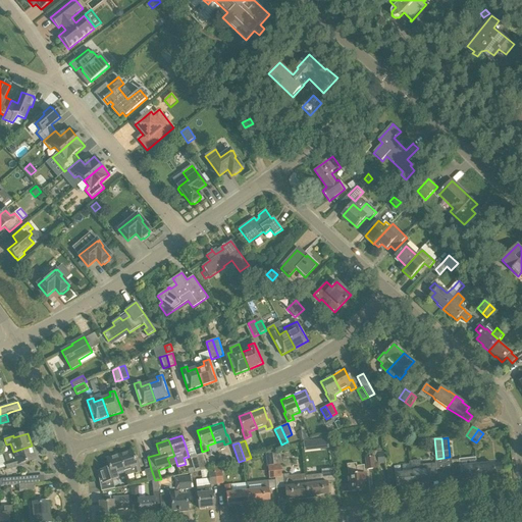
[(21,464),(36,460),(32,446),(13,452),(2,455),(6,470),(13,468),(22,465),(21,464)]
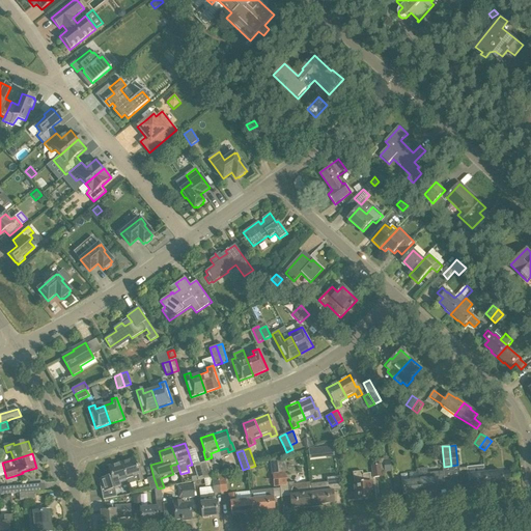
[(383,457),(383,459),(384,473),(391,472),(391,460),(388,460),(388,457),(383,457)]
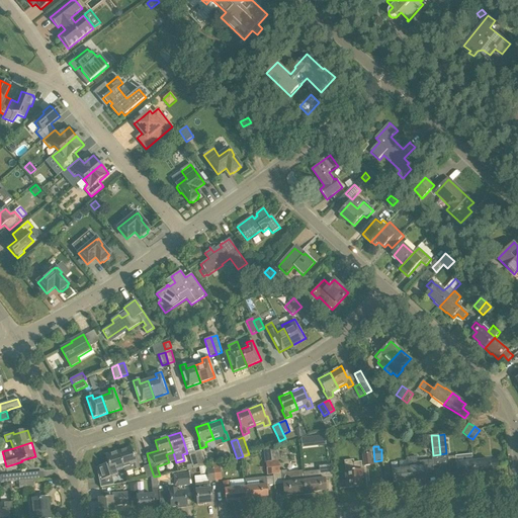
[(137,459),(135,460),(131,447),(118,451),(123,468),(125,472),(140,468),(137,459)]
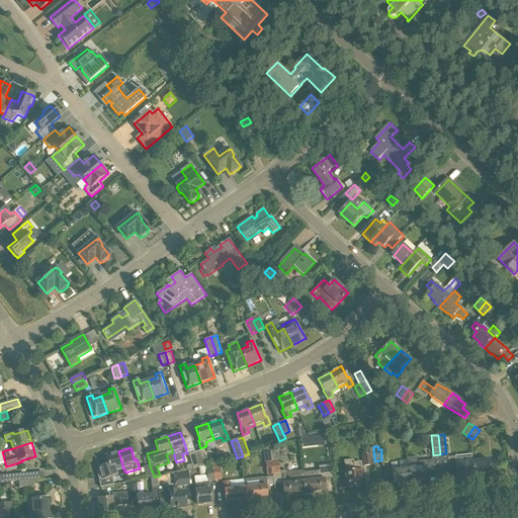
[(362,454),(363,465),(372,465),(372,461),(374,461),(373,448),(369,448),(369,453),(362,454)]
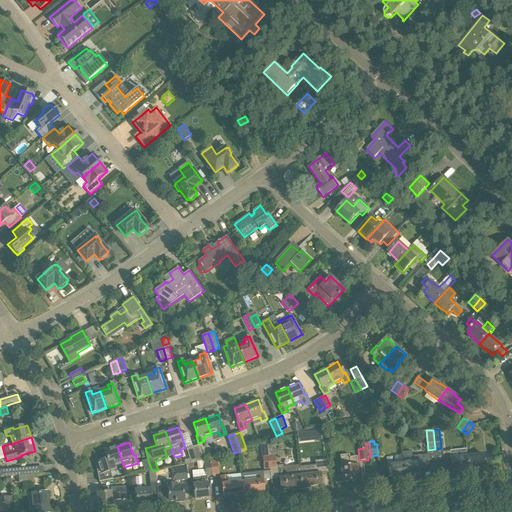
[(197,462),(204,461),(199,445),(193,447),(197,462)]
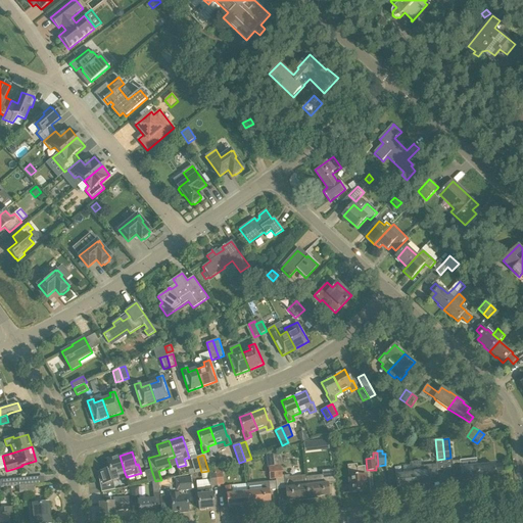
[(273,455),(267,455),(270,480),(276,479),(275,467),(274,458),(273,455)]
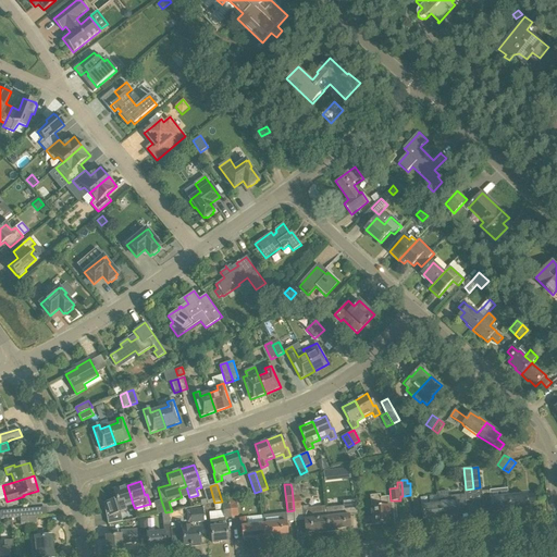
[(133,504),(127,485),(114,490),(118,500),(112,502),(112,500),(104,503),(106,507),(104,507),(109,524),(123,521),(121,512),(127,511),(125,506),(133,504)]
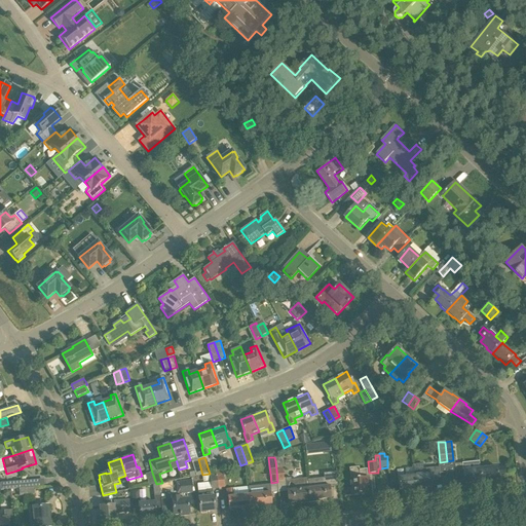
[(196,476),(202,475),(198,459),(196,460),(192,461),(196,476)]
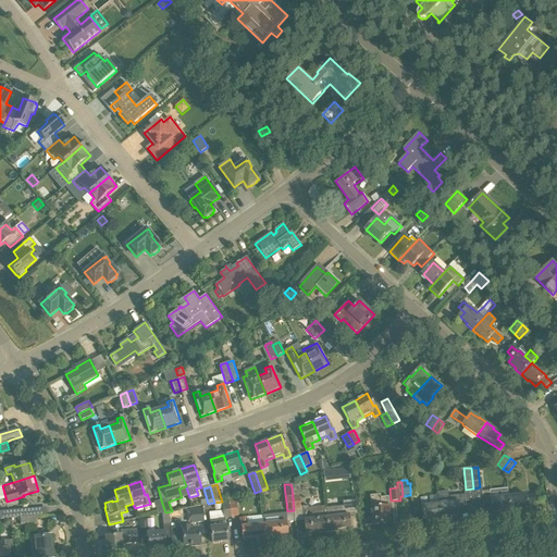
[(502,514),(510,512),(509,497),(491,499),(490,491),(482,492),(483,507),(491,507),(492,512),(500,511),(502,514)]
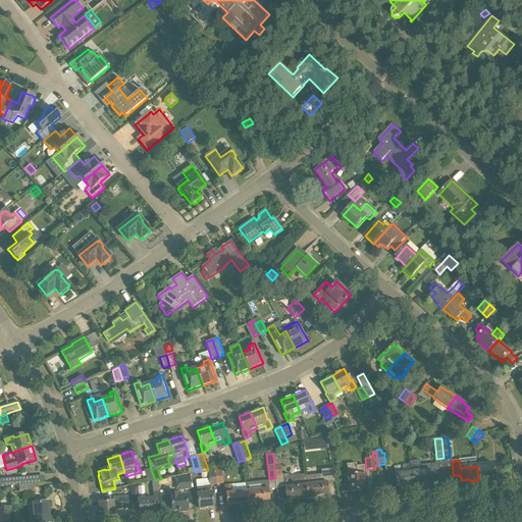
[(436,470),(430,471),(430,470),(421,471),(420,465),(420,461),(410,461),(411,465),(414,487),(422,486),(422,484),(430,483),(430,478),(437,477),(436,470)]
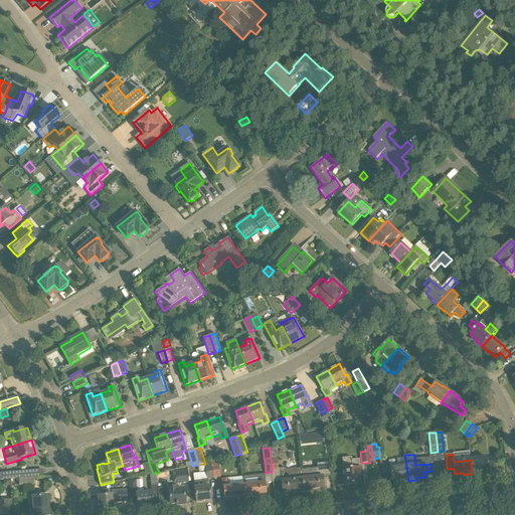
[(359,460),(352,461),(351,458),(343,459),(344,476),(345,486),(359,484),(358,475),(360,475),(359,460)]
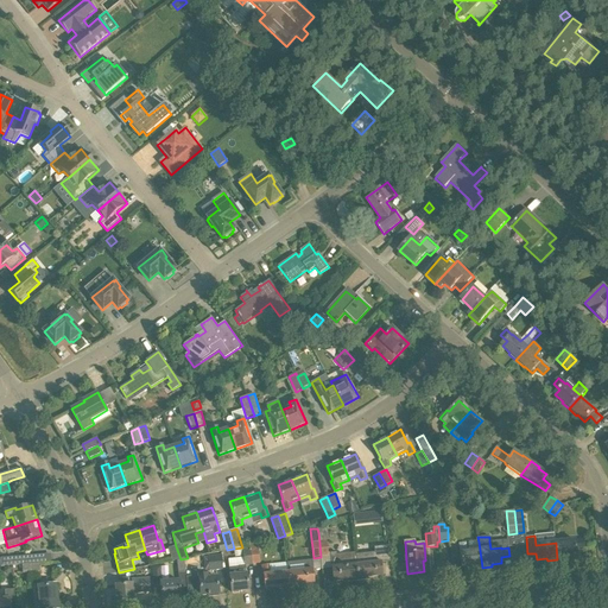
[(584,540),(575,540),(556,543),(557,559),(567,558),(567,557),(577,556),(576,549),(584,548),(584,540)]
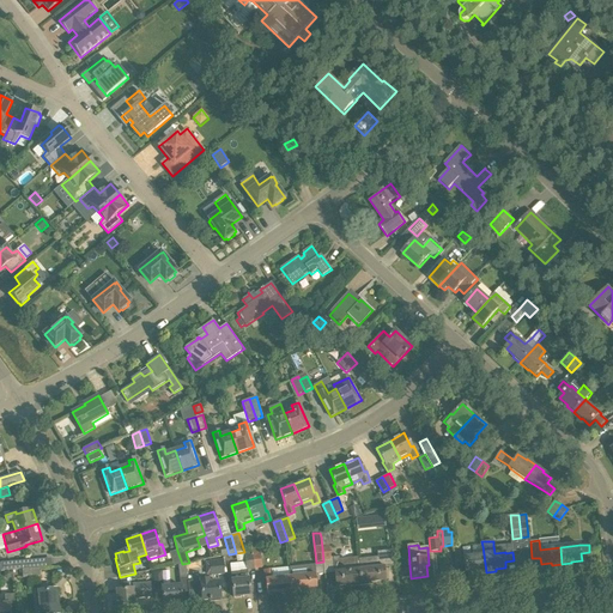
[(483,546),(473,547),(473,553),(463,554),(463,558),(455,558),(456,566),(465,565),(466,572),(475,571),(475,572),(486,572),(483,546)]
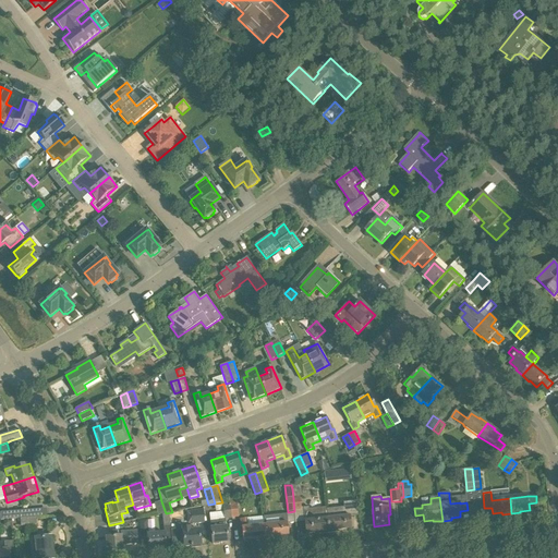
[(230,500),(231,519),(239,518),(237,499),(230,500)]
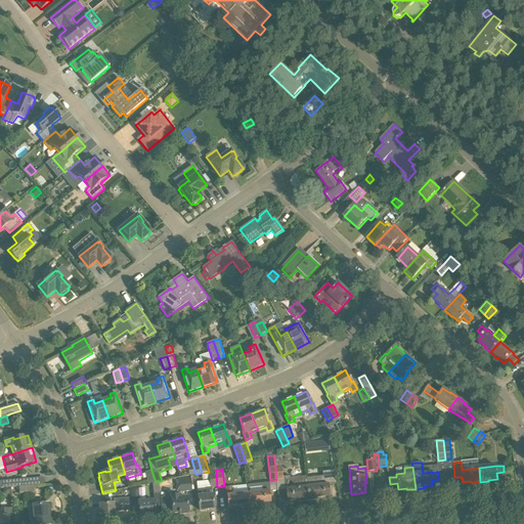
[(213,494),(212,495),(211,487),(217,487),(216,470),(209,472),(210,481),(197,482),(200,511),(215,509),(213,494)]
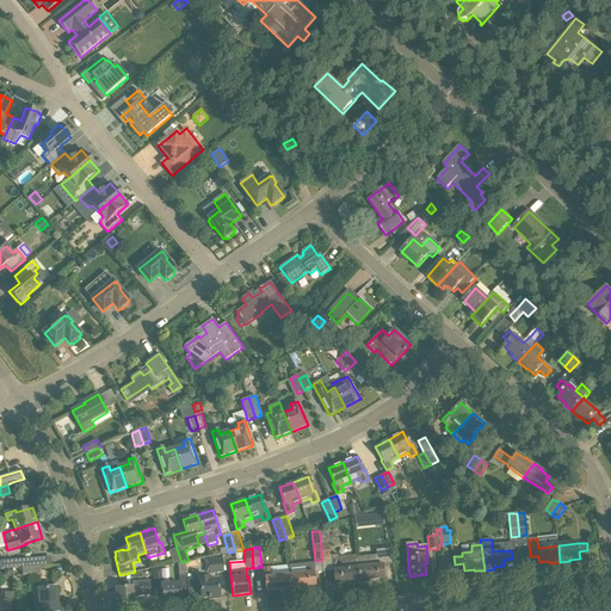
[(392,548),(376,550),(377,555),(357,557),(359,584),(370,582),(370,581),(384,579),(383,566),(394,565),(392,548)]
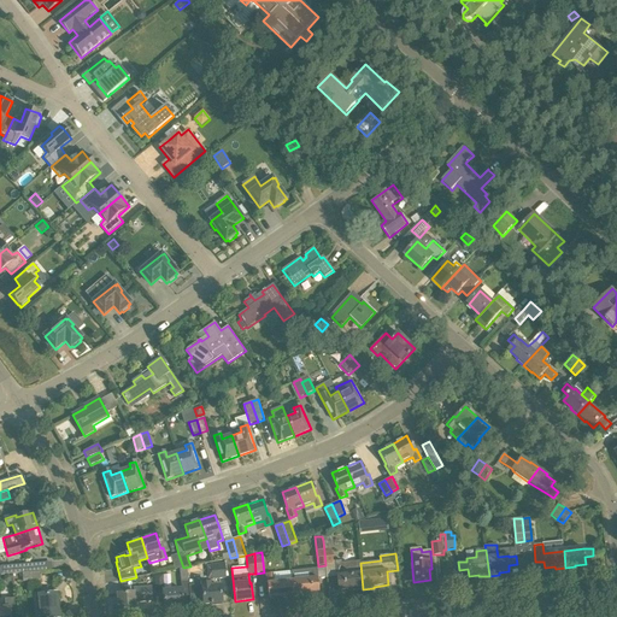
[(178,554),(171,557),(175,570),(180,569),(183,568),(178,554)]
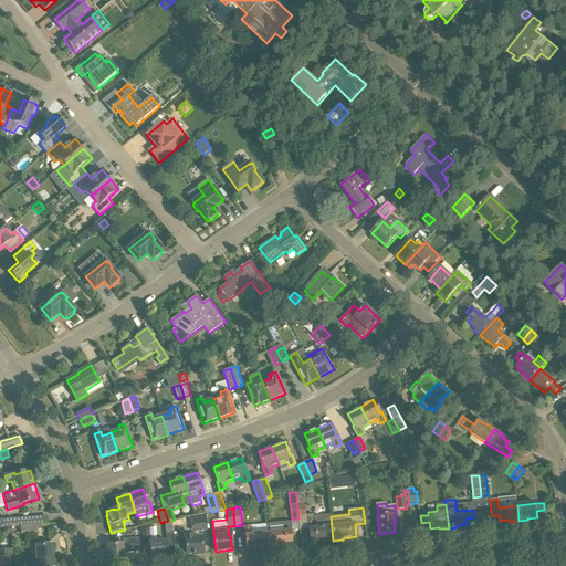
[(314,514),(307,515),(308,528),(311,542),(324,540),(324,542),(333,541),(331,516),(331,515),(314,516),(314,514)]
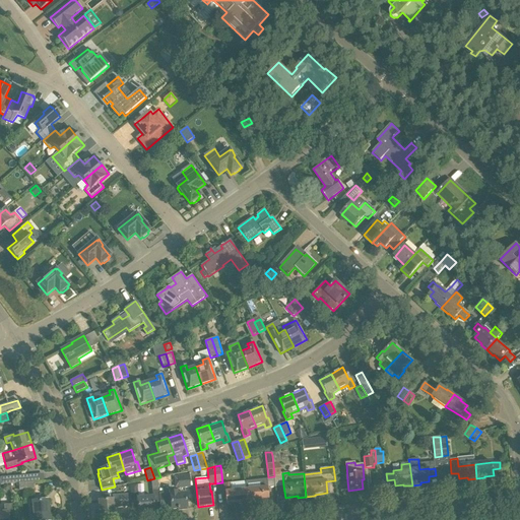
[(33,474),(1,477),(0,478),(0,482),(0,484),(18,483),(34,481),(33,474)]
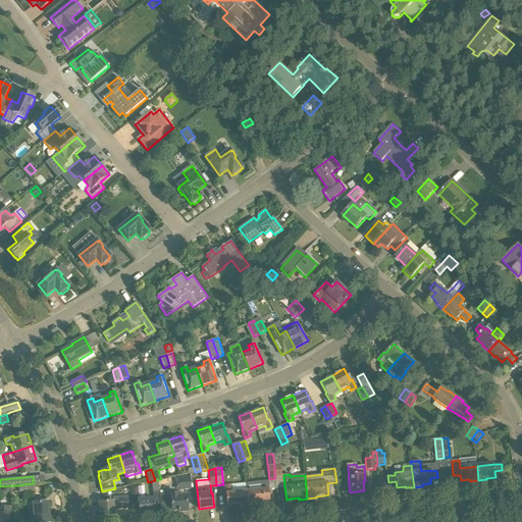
[(191,476),(178,477),(179,490),(192,489),(191,476)]
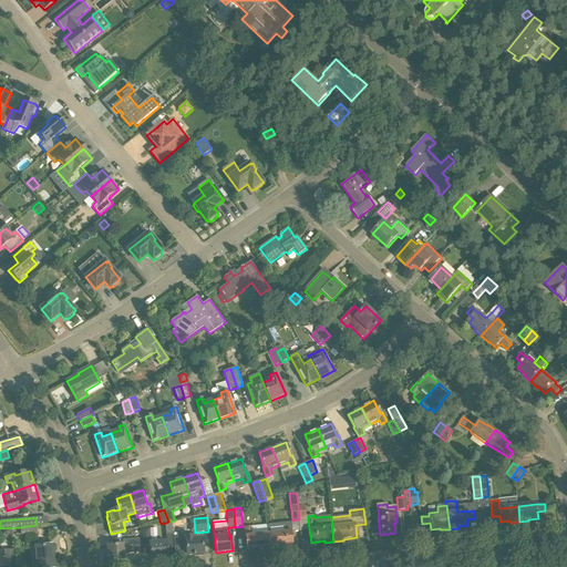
[(291,523),(284,524),(285,532),(284,532),(270,534),(269,534),(270,548),(280,547),(279,546),(294,544),(291,523)]
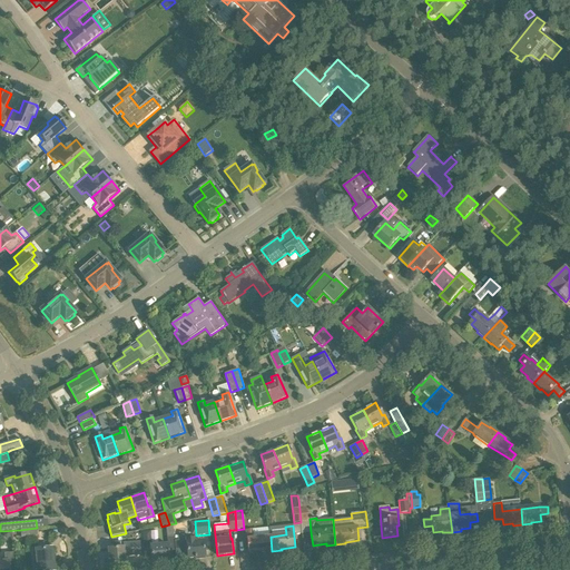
[(21,538),(38,537),(37,528),(20,530),(21,538)]
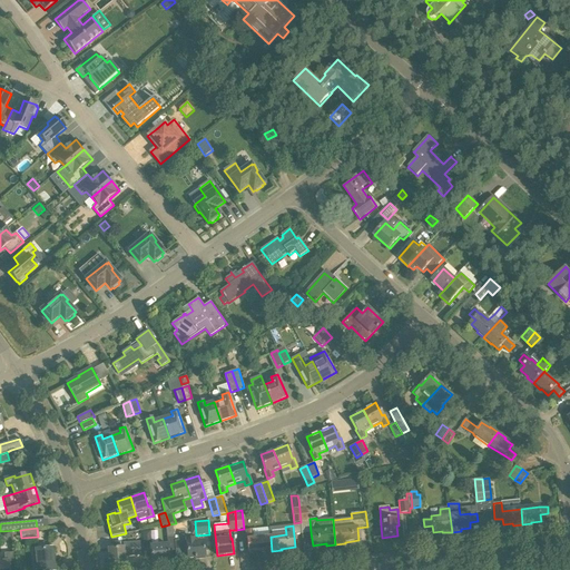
[(271,537),(269,528),(246,530),(248,552),(262,551),(262,552),(272,551),(271,537)]
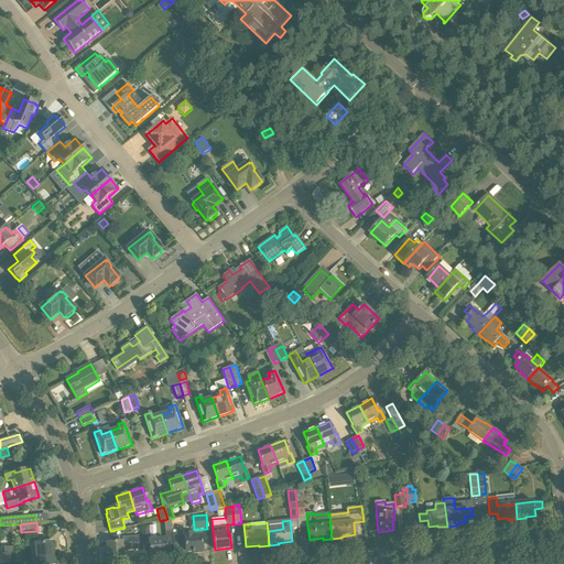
[(202,535),(192,537),(192,533),(185,534),(173,535),(174,545),(175,553),(186,552),(186,553),(193,552),(193,553),(195,553),(194,552),(203,551),(202,535)]
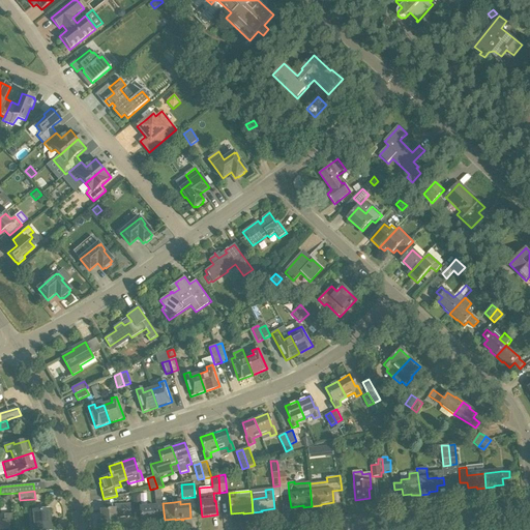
[(130,504),(123,504),(115,505),(115,509),(101,510),(100,510),(102,526),(116,525),(117,525),(116,517),(131,516),(130,504)]
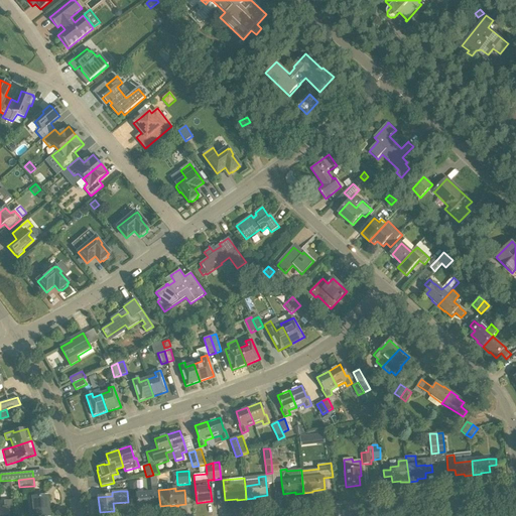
[(153,507),(152,494),(136,495),(137,509),(153,507)]
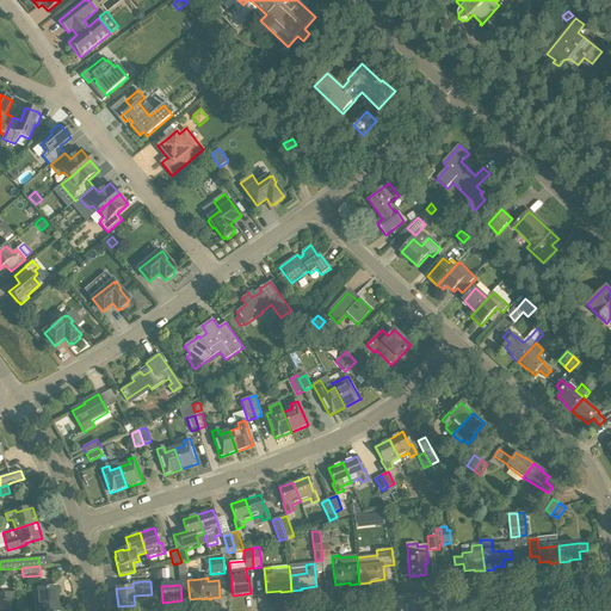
[(57,610),(56,588),(38,590),(39,610),(57,610)]
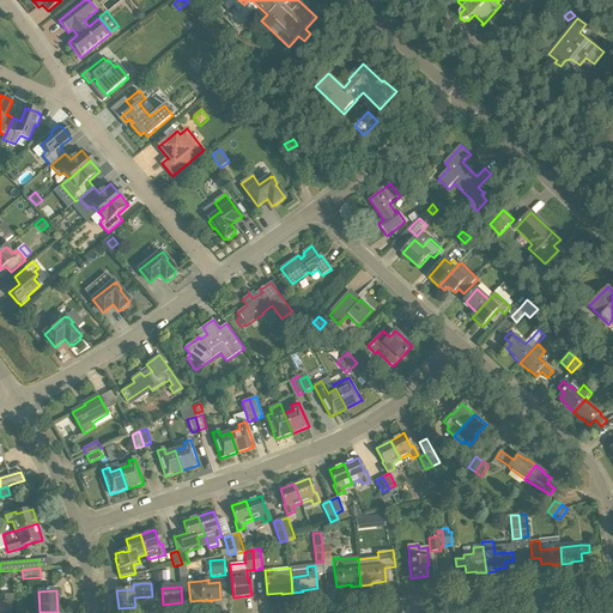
[(5,595),(5,601),(0,601),(0,612),(16,612),(17,600),(16,600),(16,594),(5,595)]
